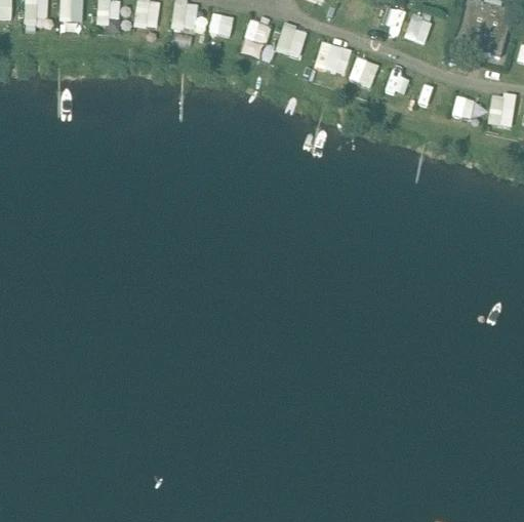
[(0,17),(9,17),(7,0),(0,0),(0,17)]
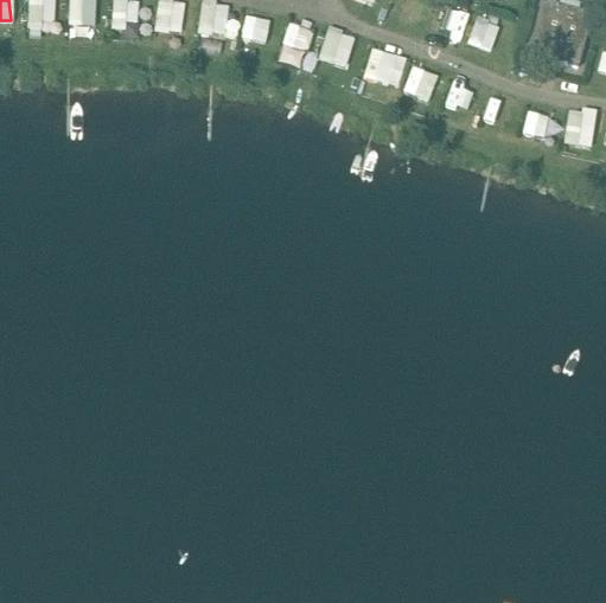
[(55,25),(55,0),(27,0),(27,24),(55,25)]
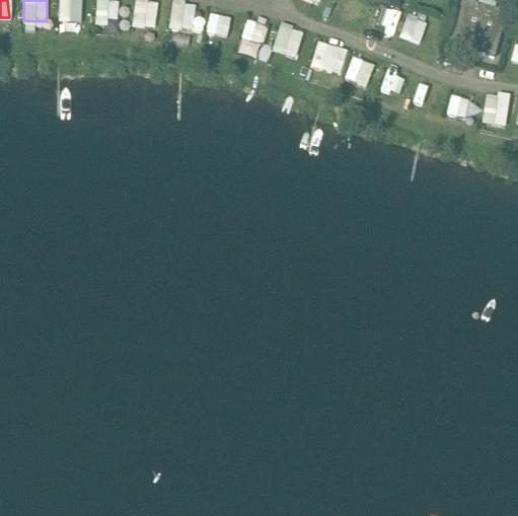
[(82,33),(80,0),(59,0),(60,33),(82,33)]
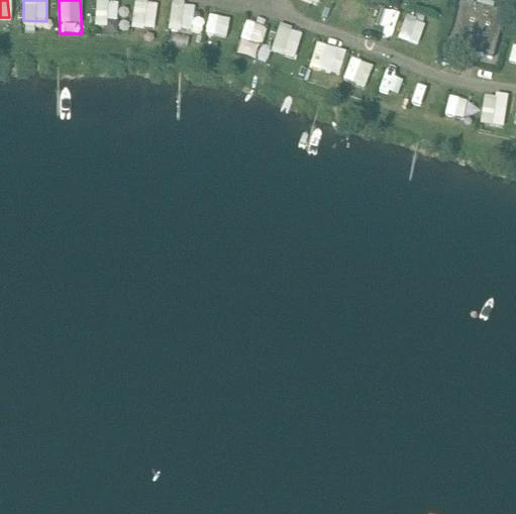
[(96,0),(96,27),(118,28),(118,0),(96,0)]
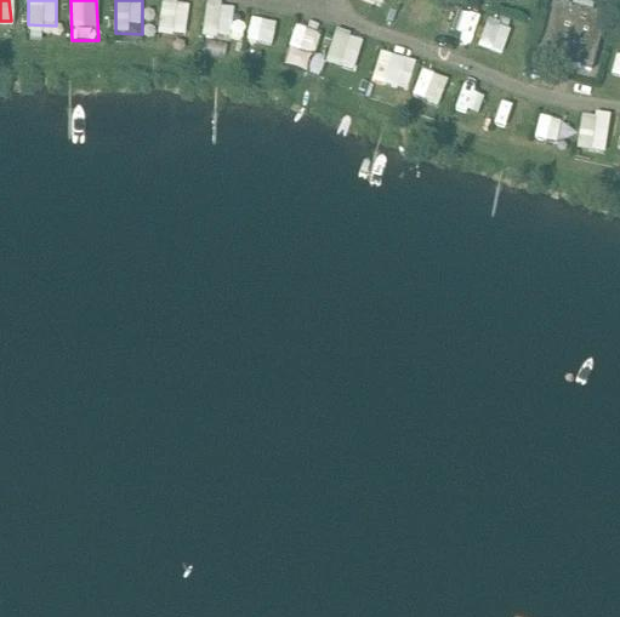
[(188,33),(188,0),(160,0),(160,33),(188,33)]
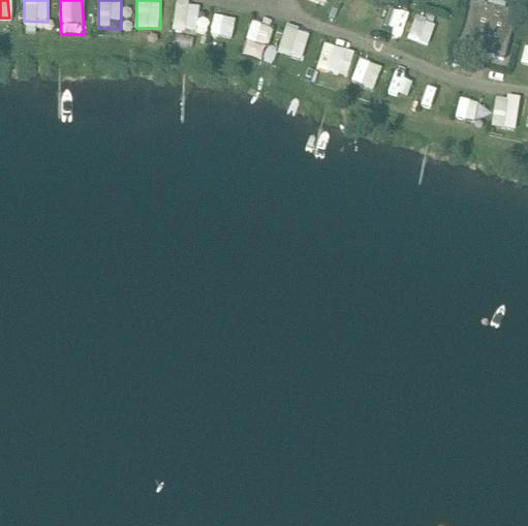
[(174,30),(197,31),(198,1),(175,0),(174,30)]
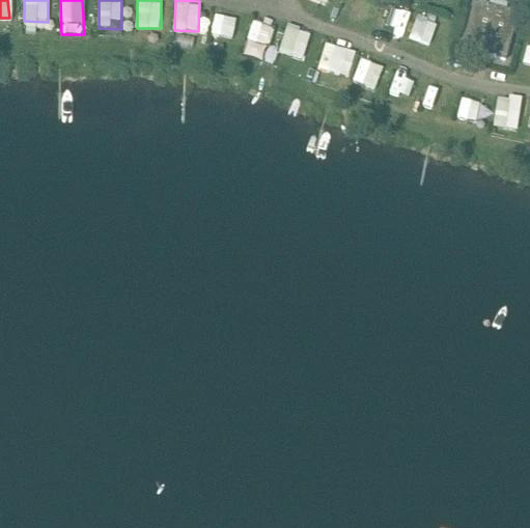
[(462,48),(505,59),(518,11),(478,0),(475,0),(462,48)]
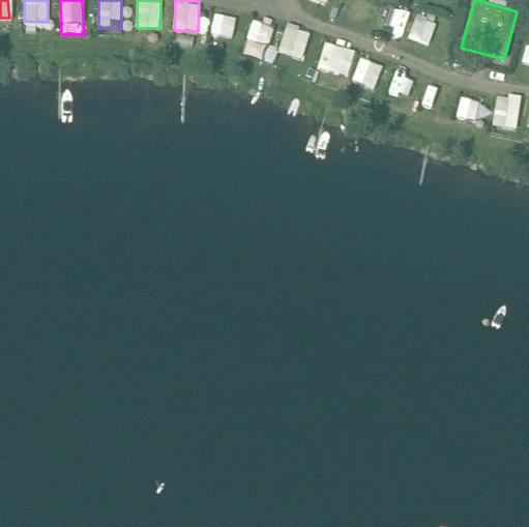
[(213,13),(211,34),(233,36),(236,16),(213,13)]
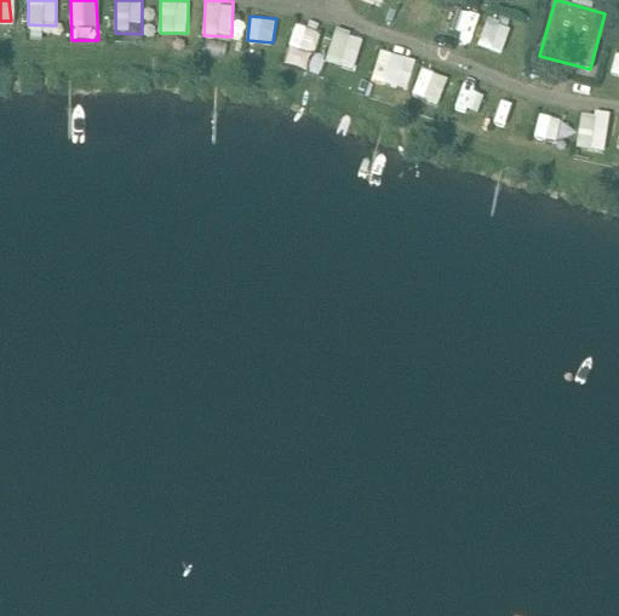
[(286,63),(317,70),(330,24),(298,17),(286,63)]
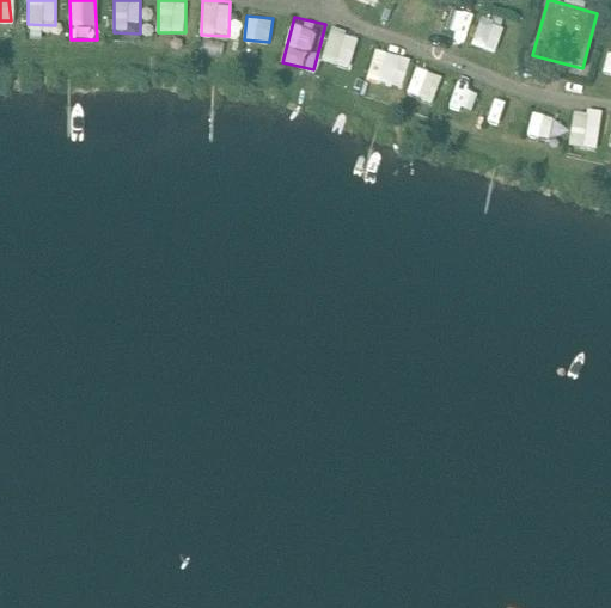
[(476,18),(470,45),(496,51),(501,23),(476,18)]
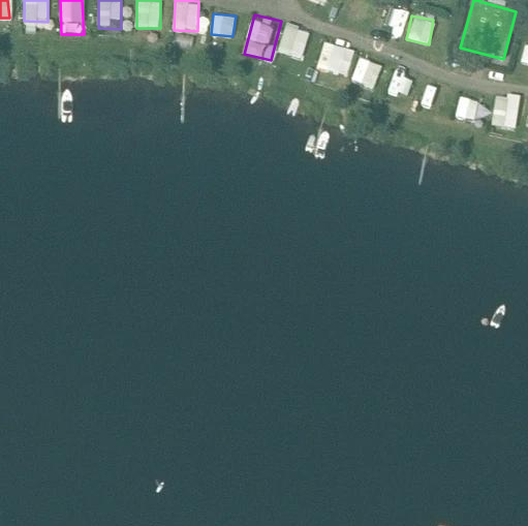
[(290,60),(287,70),(301,73),(311,33),(285,27),(278,57),(290,60)]
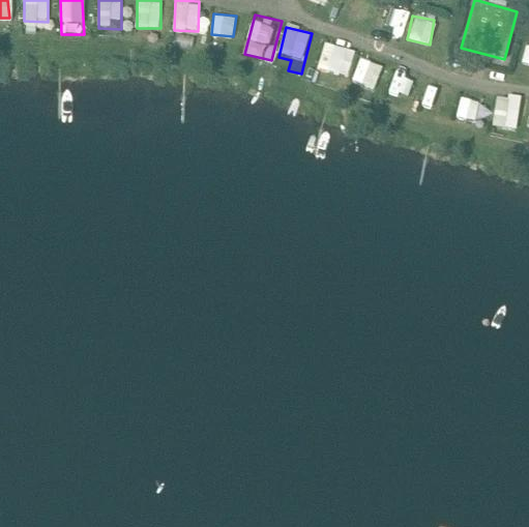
[(317,67),(340,74),(347,48),(323,41),(317,67)]
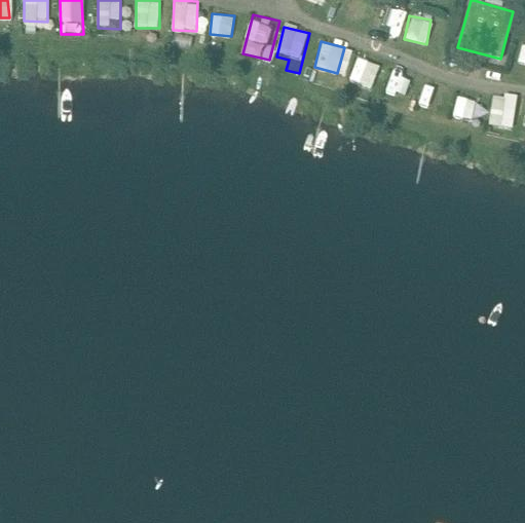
[(357,54),(350,78),(368,83),(374,60),(357,54)]
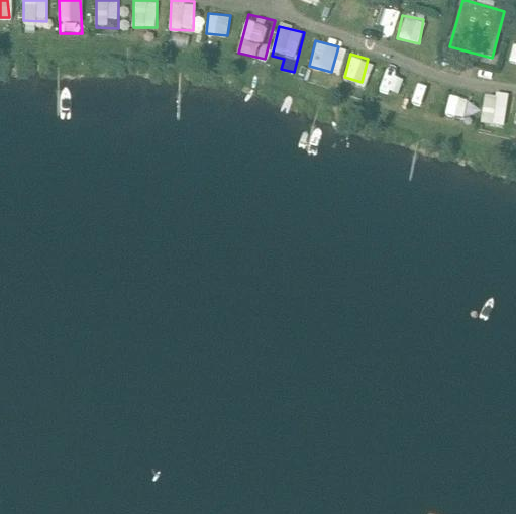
[(387,60),(378,91),(398,97),(407,65),(387,60)]
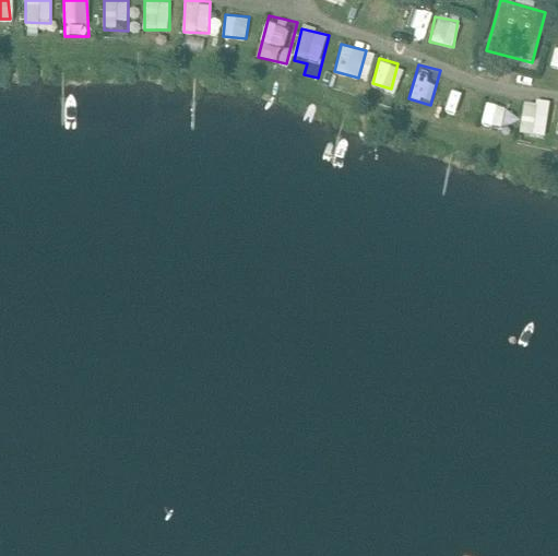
[(448,86),(443,113),(454,115),(459,89),(448,86)]
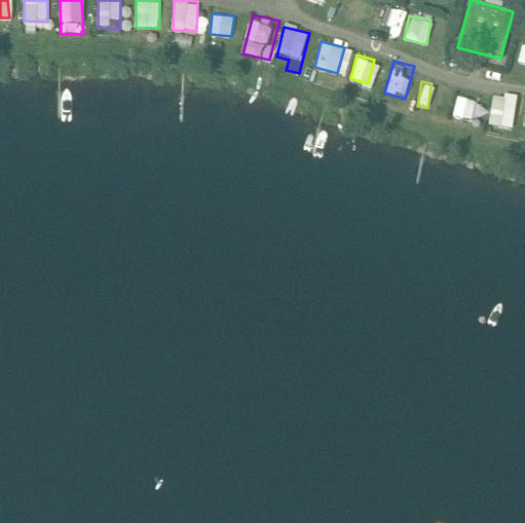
[(455,94),(453,117),(465,118),(467,95),(455,94)]
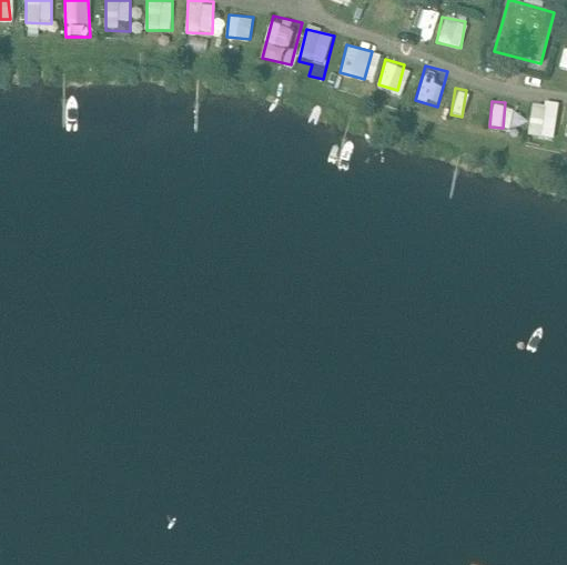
[(557,102),(530,102),(529,137),(556,138),(557,102)]
